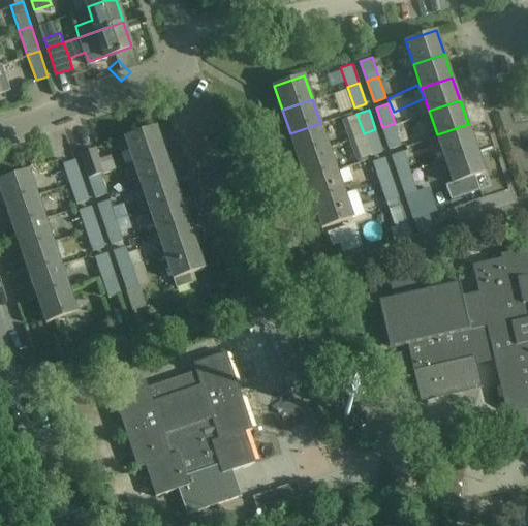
[(290,133),(298,156),(329,146),(320,123),(290,133)]
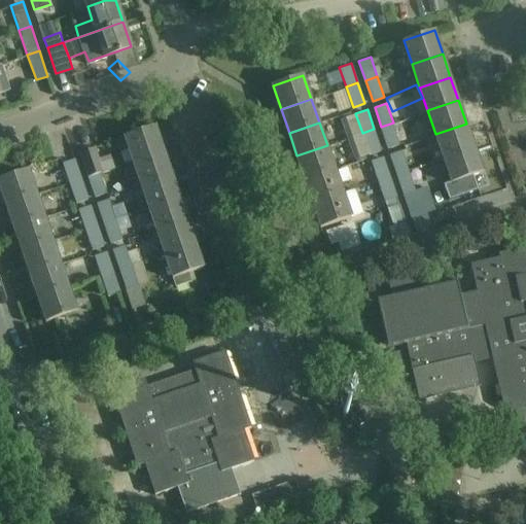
[(399,143),(393,123),(381,127),(388,146),(399,143)]
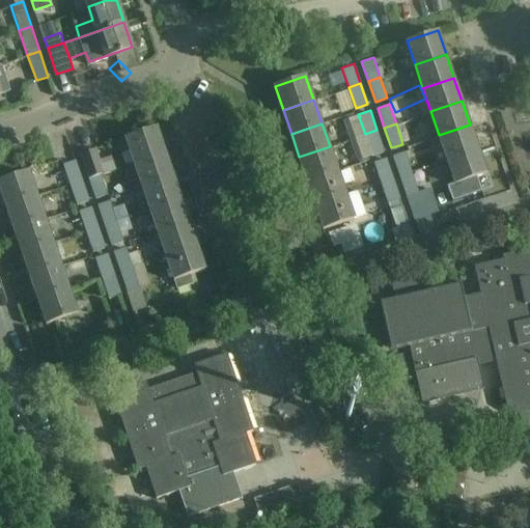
[(477,147),(470,124),(439,135),(446,159),(477,147)]
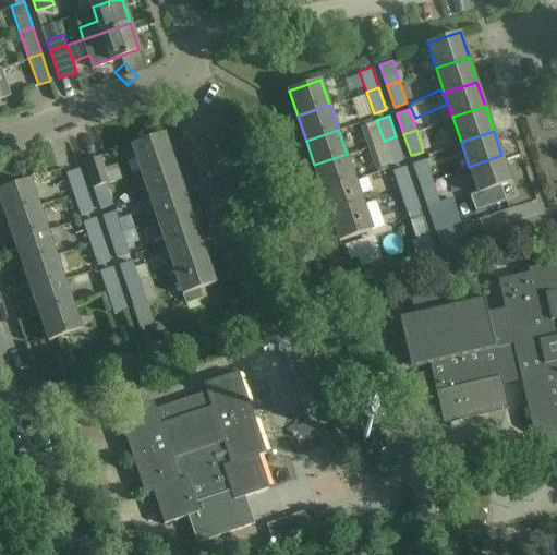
[(141,169),(173,158),(165,132),(132,144),(141,169)]
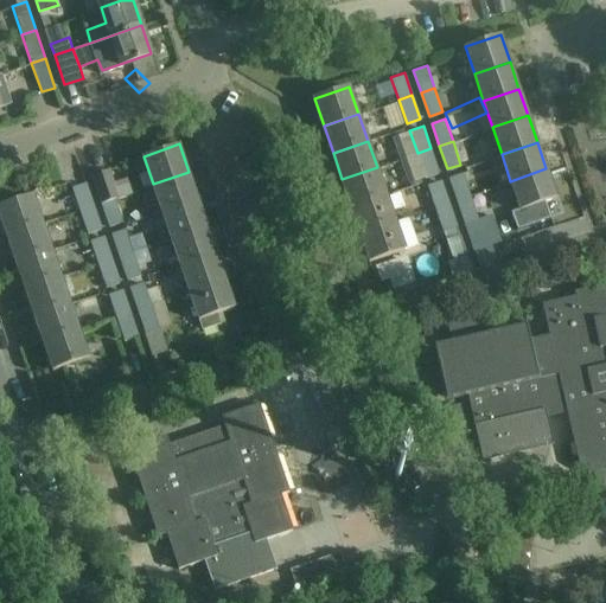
[(439,171),(431,148),(418,153),(425,177),(439,171)]
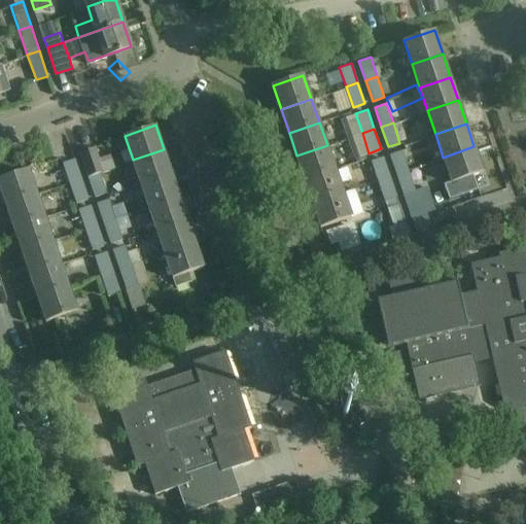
[(305,179),(336,169),(327,145),(296,155),(305,179)]
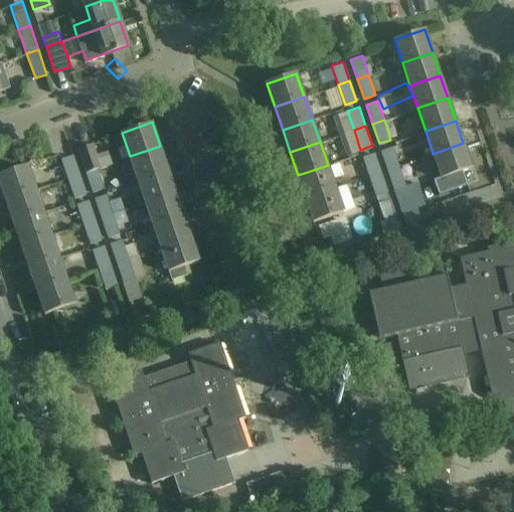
[(98,167),(98,168),(113,163),(110,153),(98,156),(93,143),(78,148),(87,171),(98,167)]
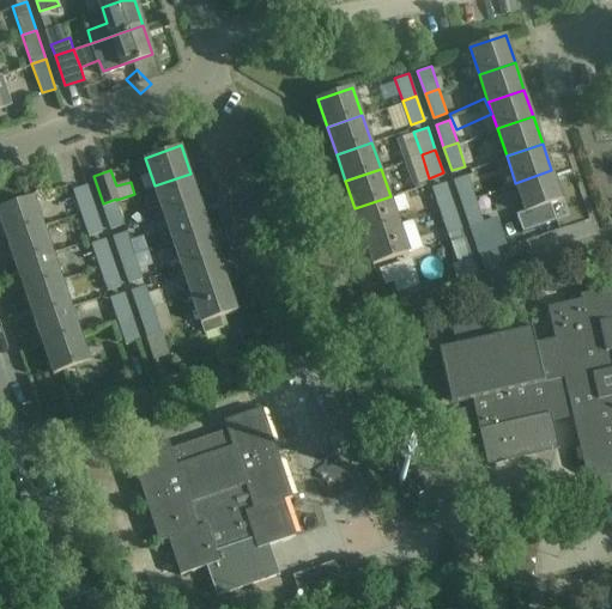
[(561,199),(551,170),(515,183),(525,209),(516,212),(522,230),(556,218),(550,202),(561,199)]
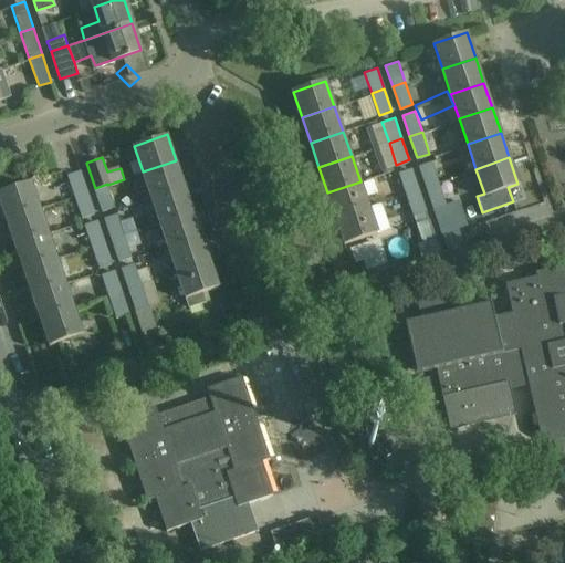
[(185,185),(176,160),(143,171),(150,197),(185,185)]
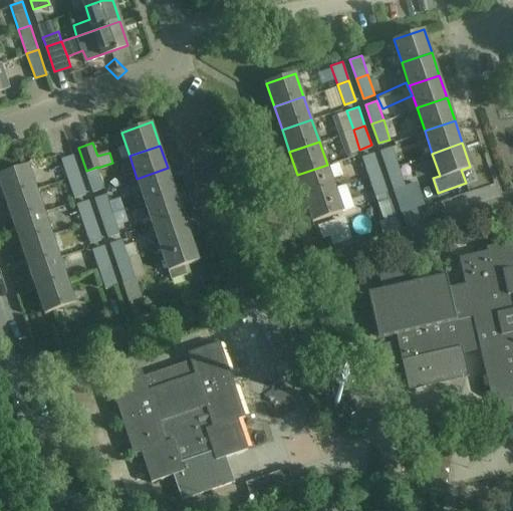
[(380,150),(388,169),(399,165),(393,146),(380,150)]
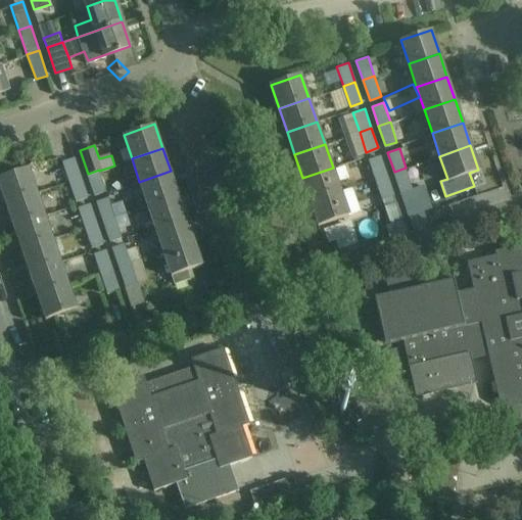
[(369,158),(375,178),(387,174),(381,154),(369,158)]
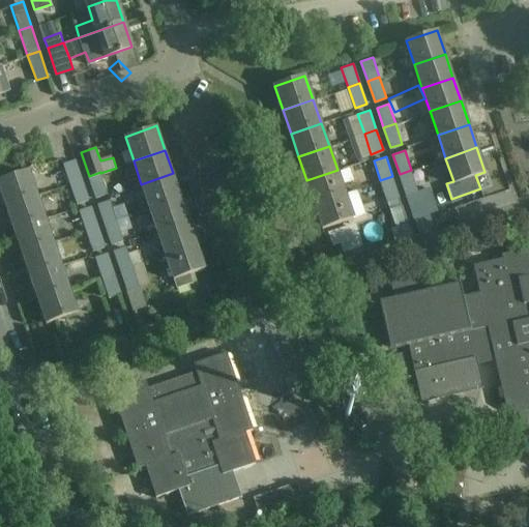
[(63,163),(69,182),(82,178),(75,158),(63,163)]
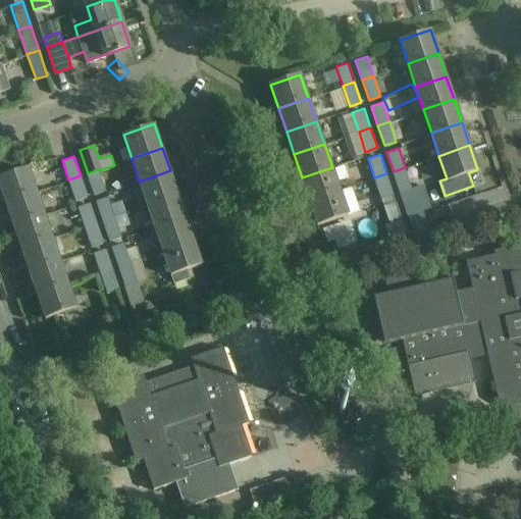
[(0,184),(6,201),(36,191),(29,167),(0,176),(0,184)]
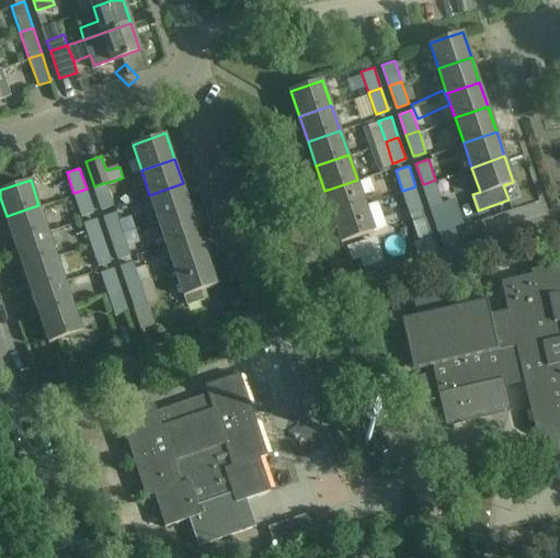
[(324,191),(333,215),(365,204),(357,180),(324,191)]
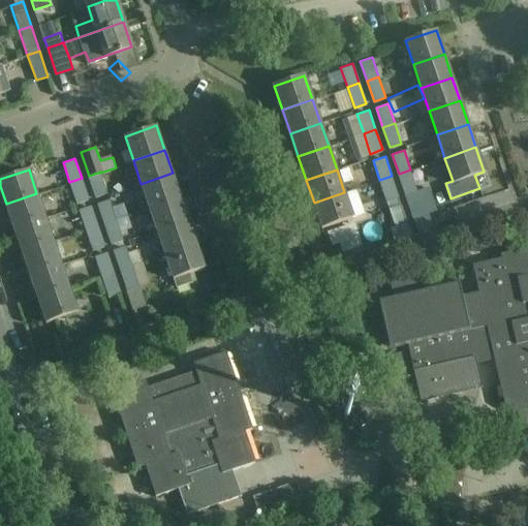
[(420,192),(410,169),(399,174),(406,196),(420,192)]
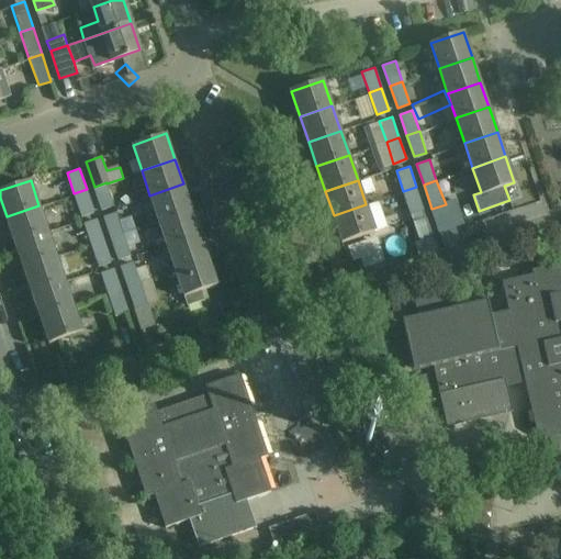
[(107,182),(94,187),(101,208),(114,203),(107,183),(107,182)]
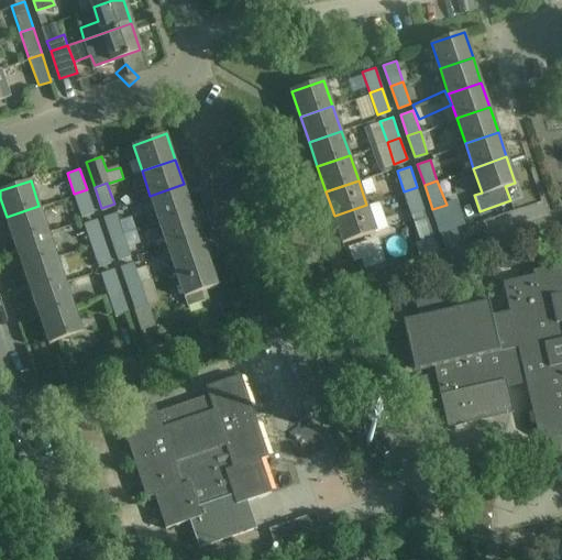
[(184,184),(150,196),(158,220),(191,209),(184,184)]
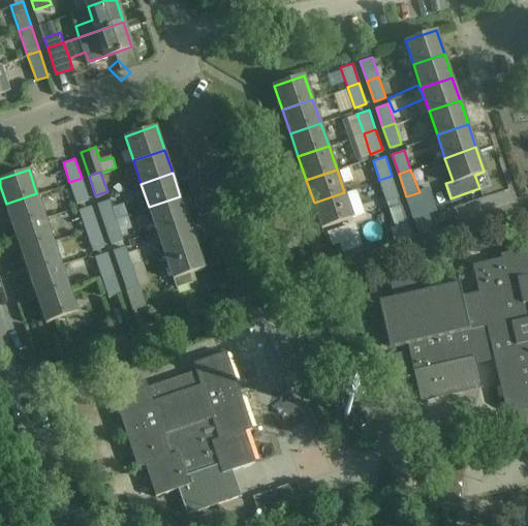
[(392,176),(379,180),(387,204),(400,199),(392,176)]
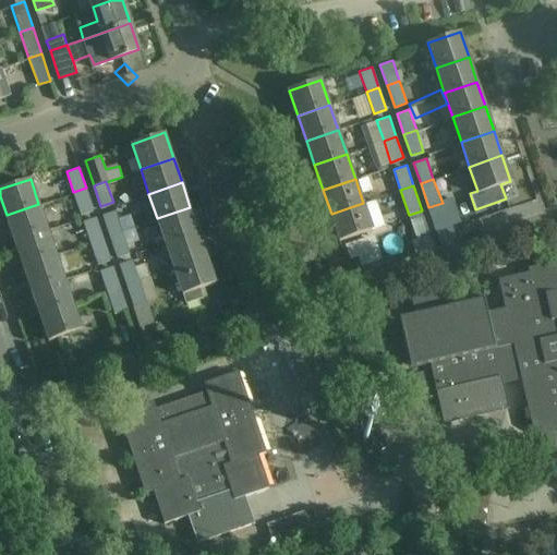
[(86,188),(73,192),(81,213),(93,209),(86,188)]
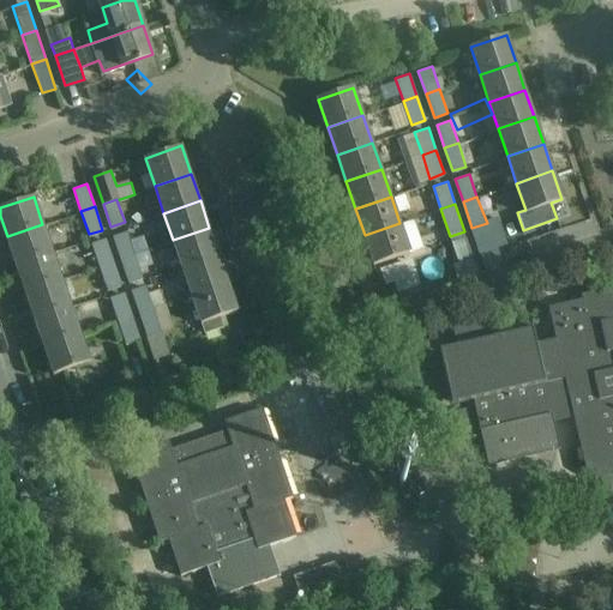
[(400,223),(365,235),(374,263),(409,251),(400,223)]
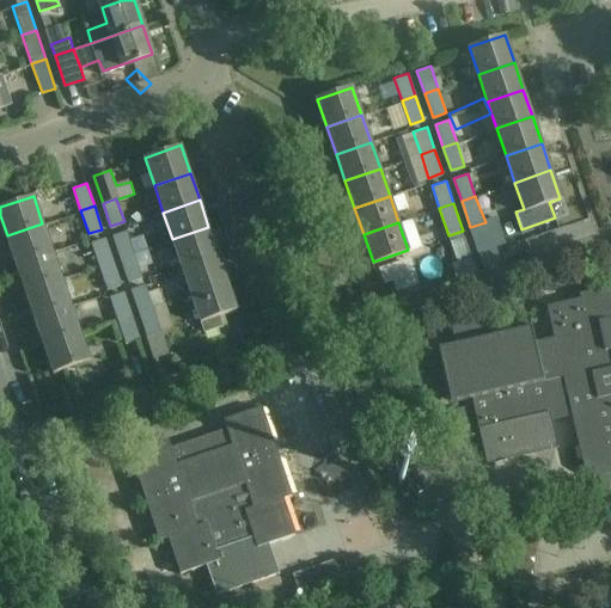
[(52,251),(42,223),(7,235),(17,263),(52,251)]
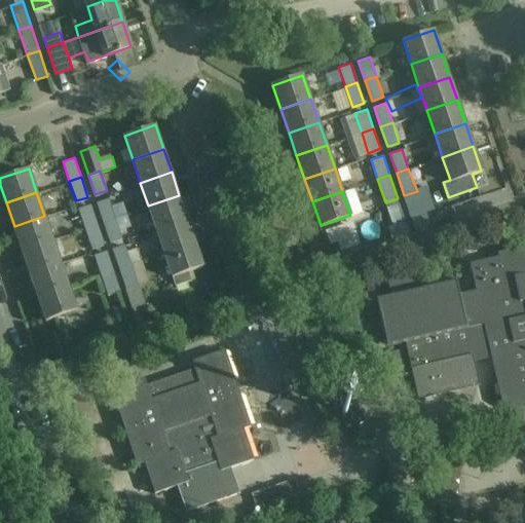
[(187,218),(179,195),(148,206),(156,229),(187,218)]
